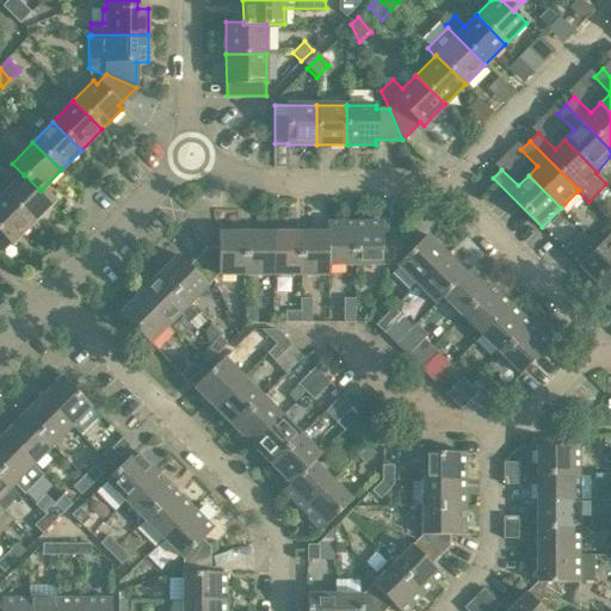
[(5,195),(34,222),(54,202),(42,190),(41,191),(24,174),(24,176),(5,195)]
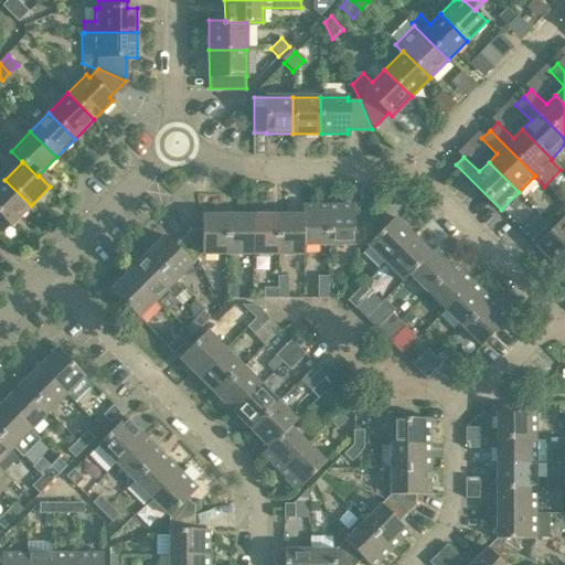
[(10,225),(11,225),(31,205),(4,180),(0,183),(0,233),(1,234),(10,225)]
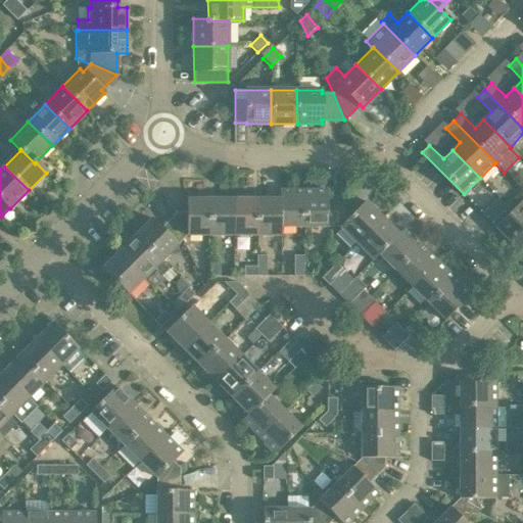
[(281,227),(304,227),(303,190),(279,190),(278,198),(281,198),(281,227)]
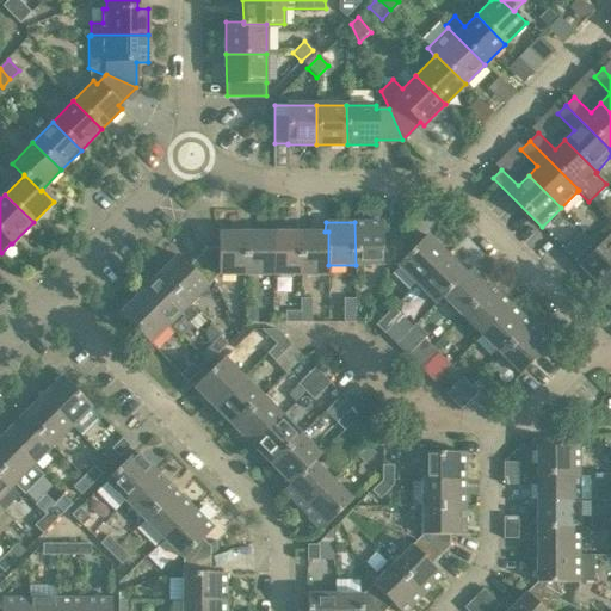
[(383,222),(355,222),(356,265),(390,265),(400,238),(383,238),(383,222)]
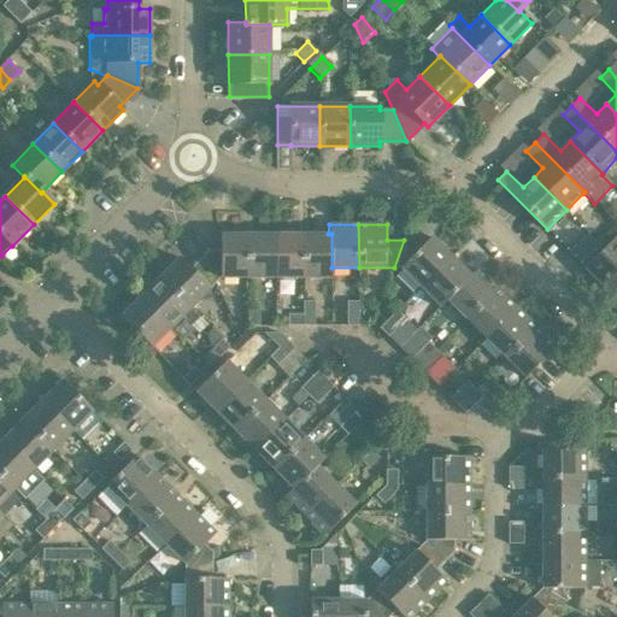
[(221,277),(248,277),(248,234),(221,235),(221,251),(210,250),(204,256),(216,282),(221,277)]
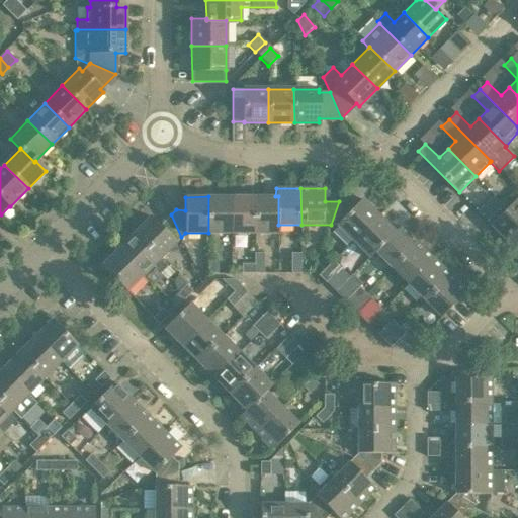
[(208,233),(231,233),(231,196),(208,196),(208,233)]
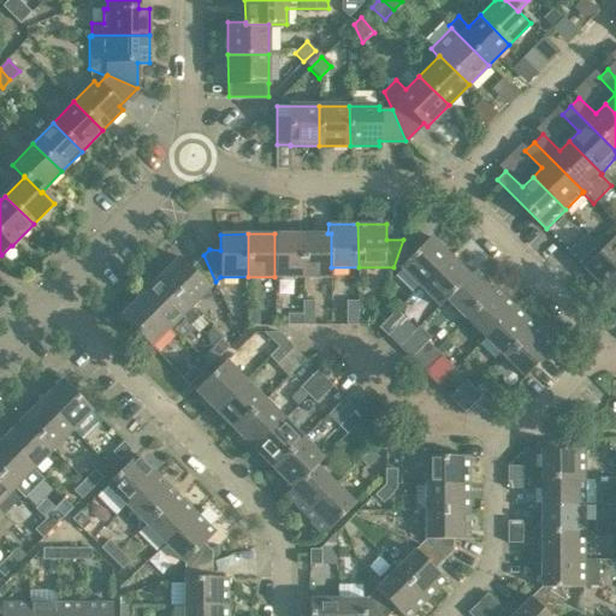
[(274,277),(302,277),(302,234),(274,234),(274,277)]
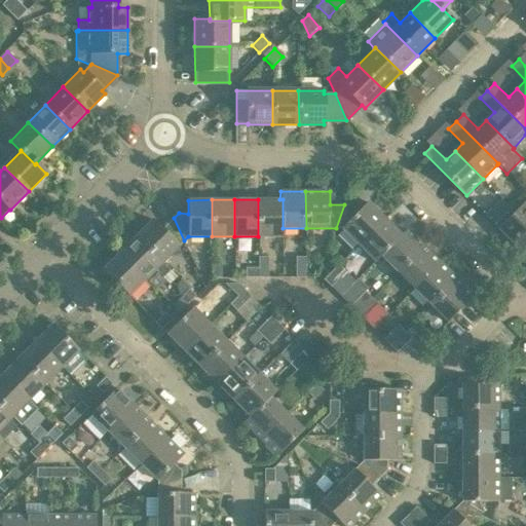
[(283,235),(283,228),(283,199),(279,199),(258,199),(258,236),(283,235)]
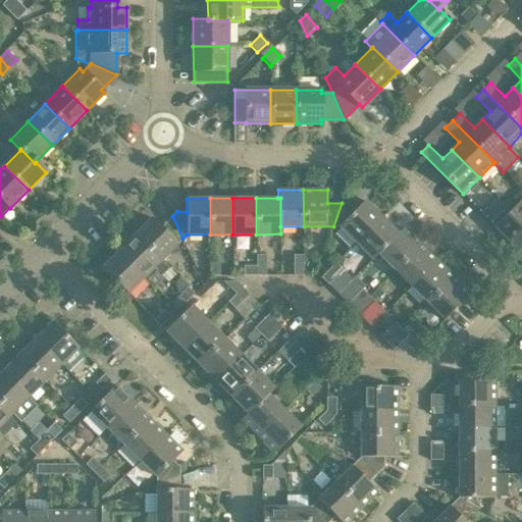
[(348,203),(342,203),(333,226),(340,226),(356,243),(382,217),(365,201),(355,210),(348,203)]
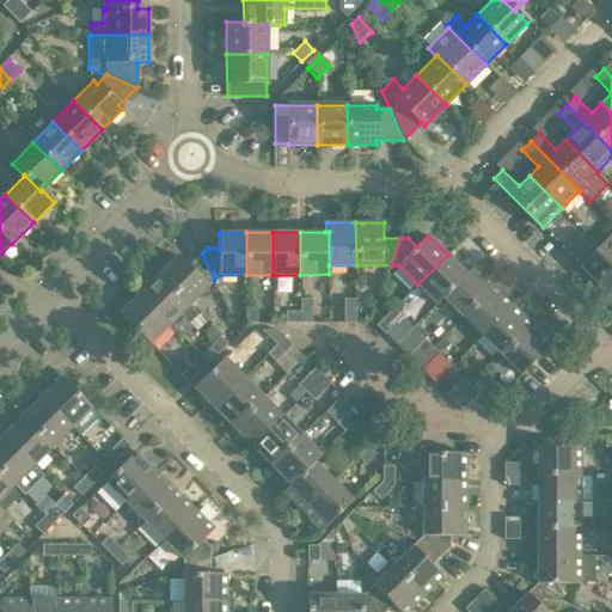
[(603,288),(611,277),(611,236),(581,267),(603,288)]
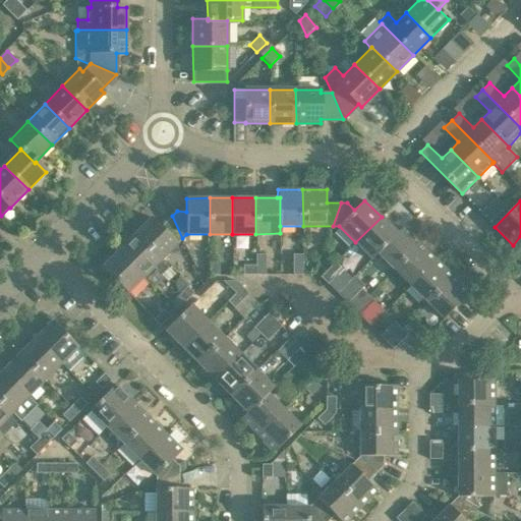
[(152,218),(134,234),(161,259),(182,238),(172,216),(161,227),(152,218)]
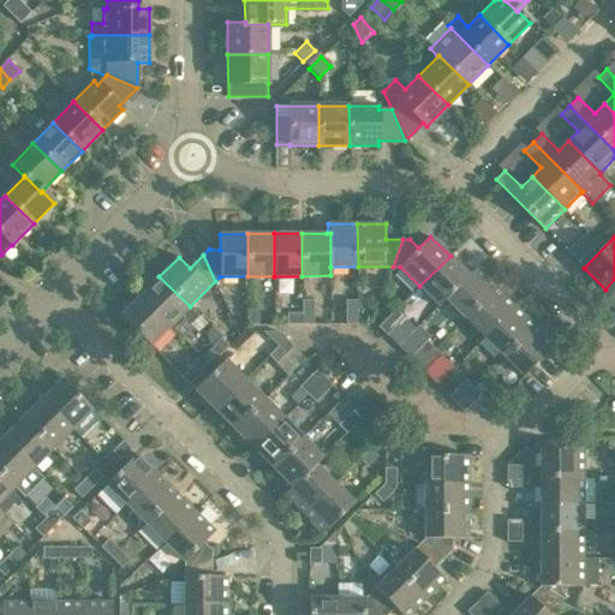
[(451,256),(419,286),(439,305),(446,299),(469,275),(469,274),(451,256)]
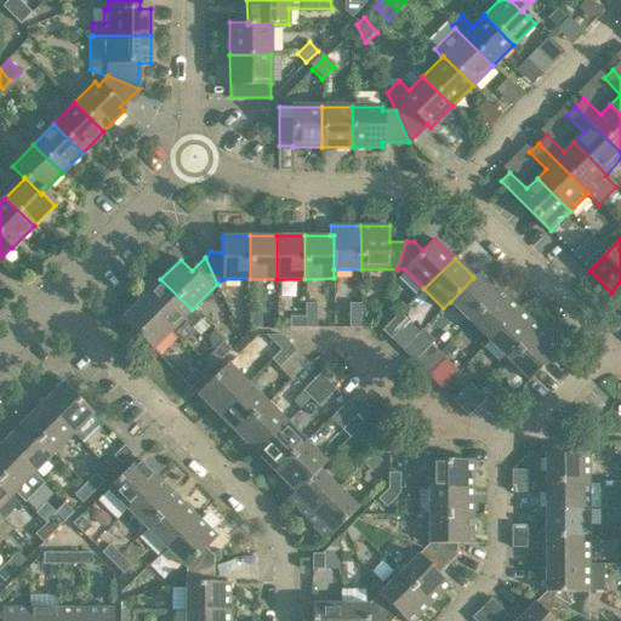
[(469,322),(500,290),(480,271),(473,277),(473,278),(450,302),(469,322)]
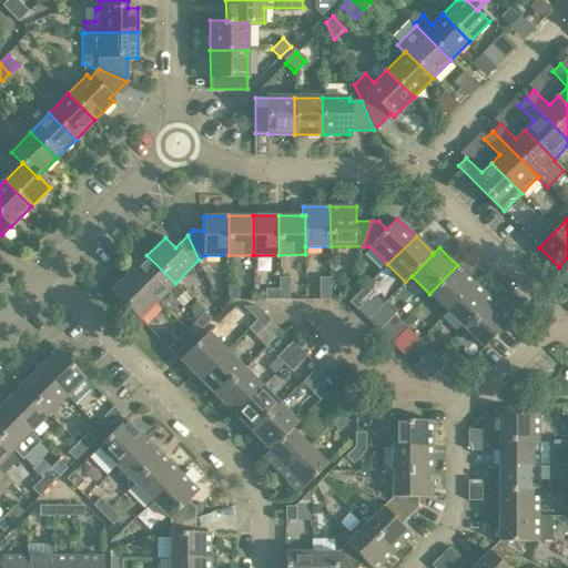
[(129,273),(158,302),(169,313),(178,304),(174,301),(182,292),(174,284),(175,283),(146,255),(141,261),(137,260),(130,266),(131,271),(129,273)]
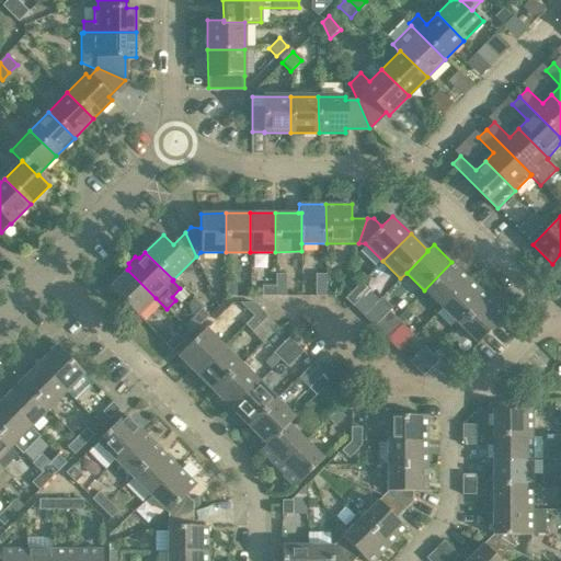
[(470,281),(451,262),(424,290),(442,308),(470,281)]
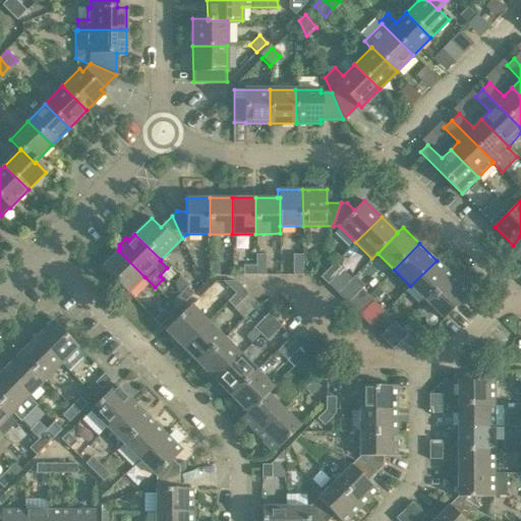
[(145,277),(118,250),(102,267),(127,293),(145,277)]
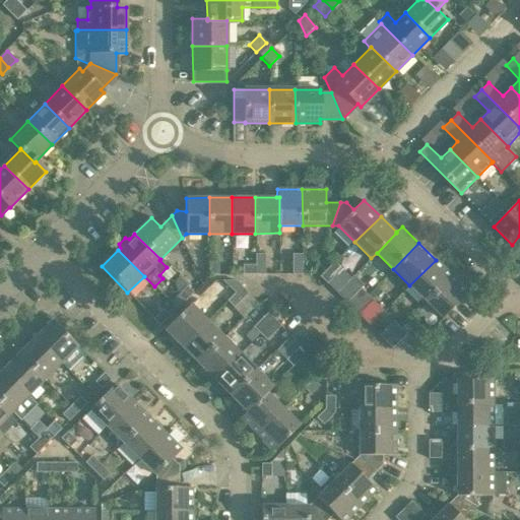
[(255,254),(255,264),(255,273),(265,273),(265,254),(255,254)]
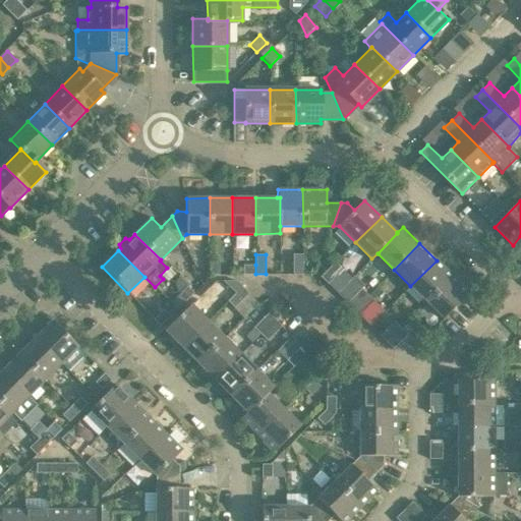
[(293,275),(302,275),(302,254),(293,254),(293,275)]
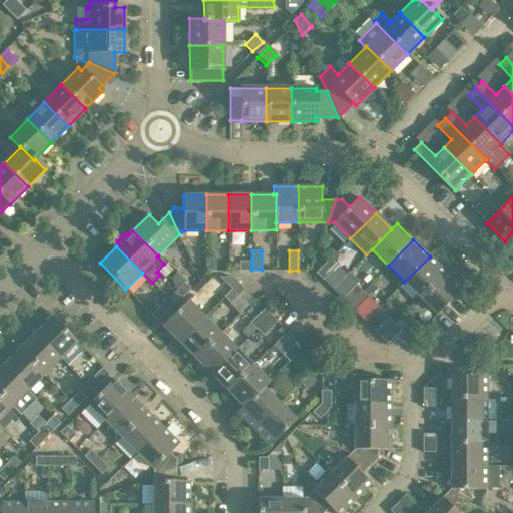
[(446,273),(430,257),(404,282),(420,298),(446,273)]
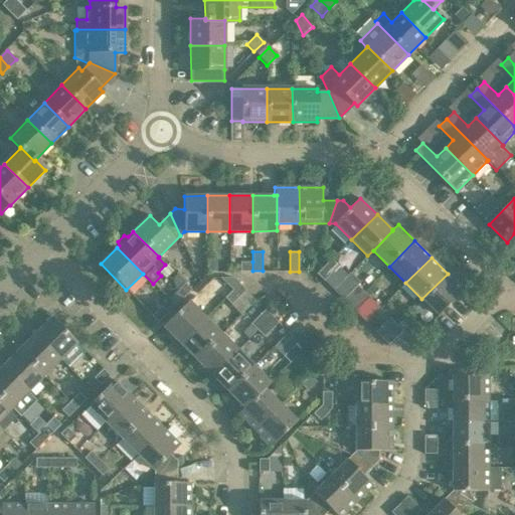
[(206,272),(208,272),(216,272),(216,259),(206,259),(206,272)]
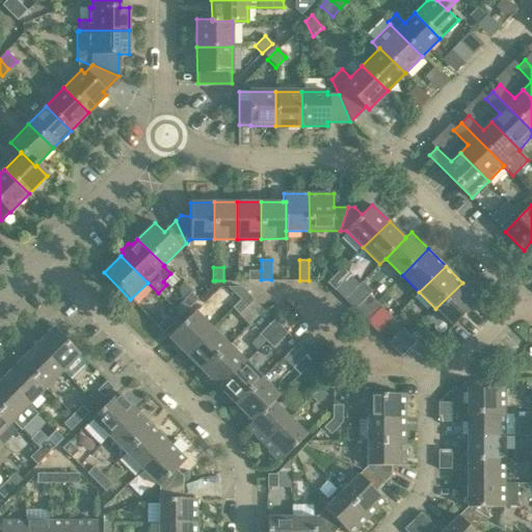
[(327,283),(335,290),(349,274),(342,268),(327,283)]
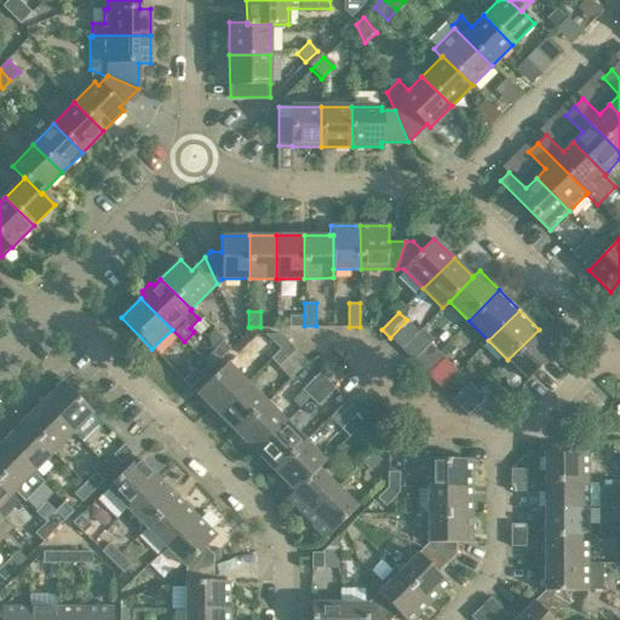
[(304,326),(304,315),(290,315),(290,326),(304,326)]
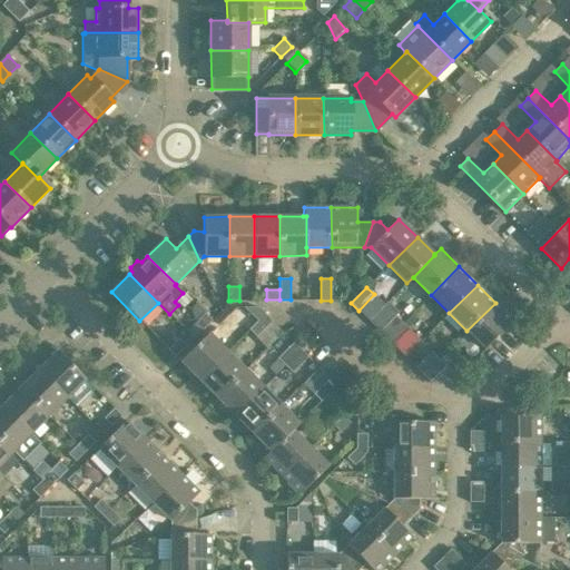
[(495,303),(467,331),(485,349),(513,321),(495,303)]
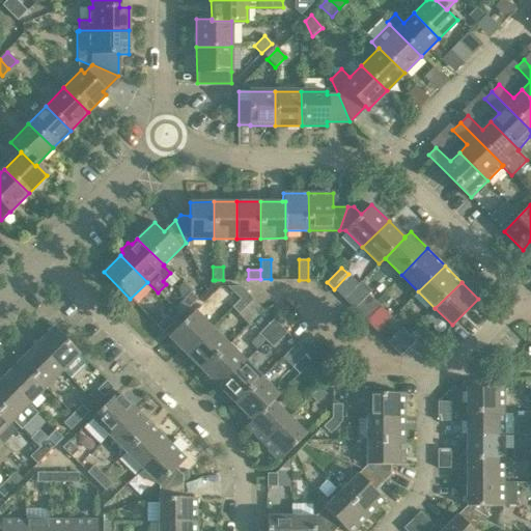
[(241,299),(247,292),(241,286),(228,286),(241,299)]
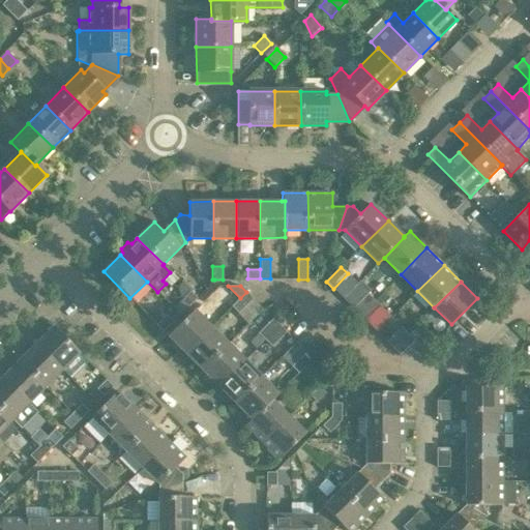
[(180,300),(186,306),(197,297),(190,291),(180,300)]
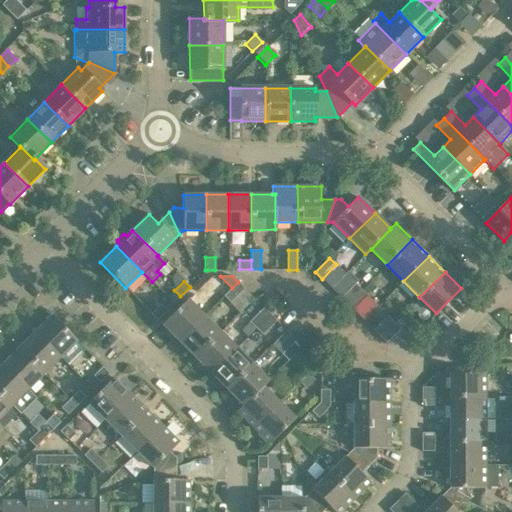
[(232,288),(224,296),(230,302),(244,288),(238,282),(232,288)]
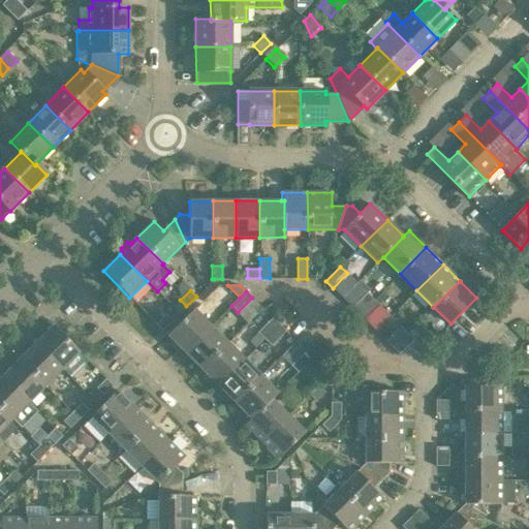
[(359,314),(374,300),(367,292),(352,308),(359,314)]
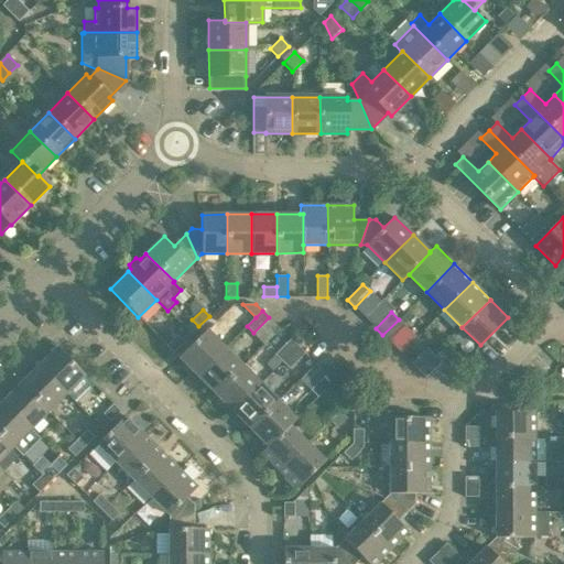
[(399,320),(382,335),(390,343),(405,326),(399,320)]
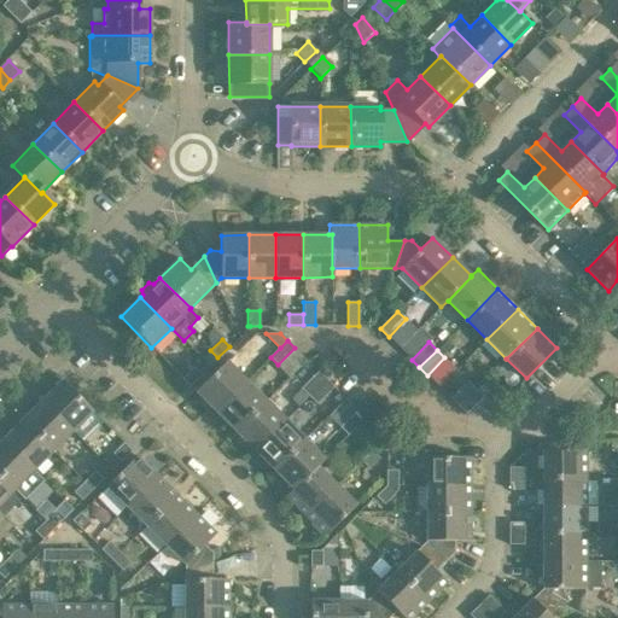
[(216,413),(246,382),(227,361),(196,392),(216,413)]
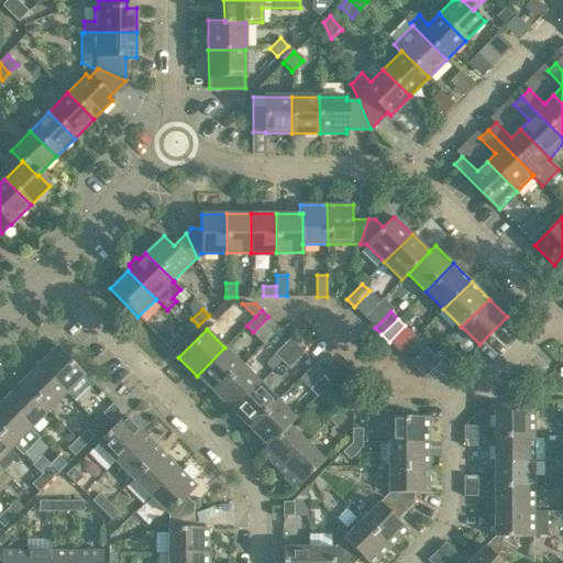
[(166,345),(170,350),(173,352),(184,341),(176,334),(166,345)]
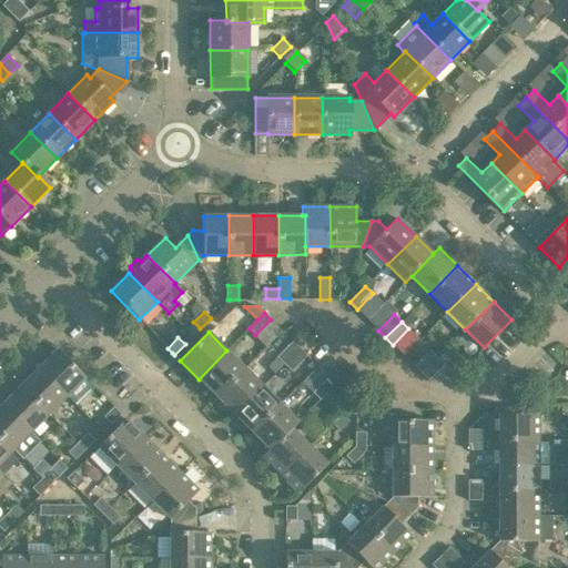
[(276,356),(284,364),(300,348),(293,341),(276,356)]
